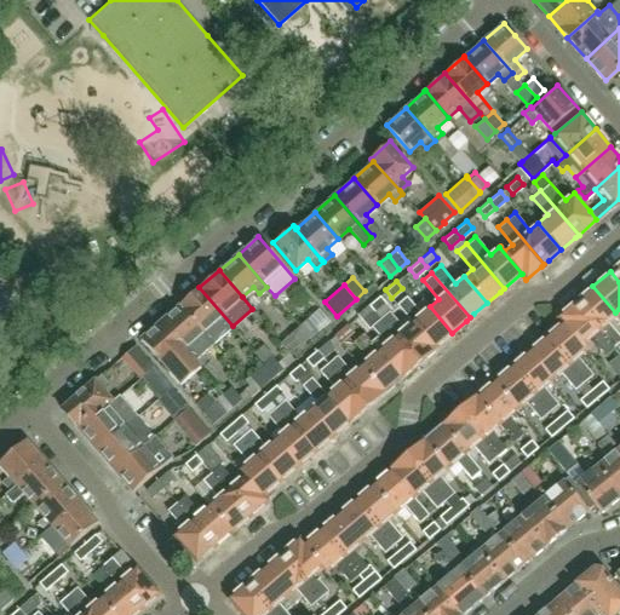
[(615,312),(592,286),(575,300),(614,345),(619,339),(619,335),(607,320),(615,312)]
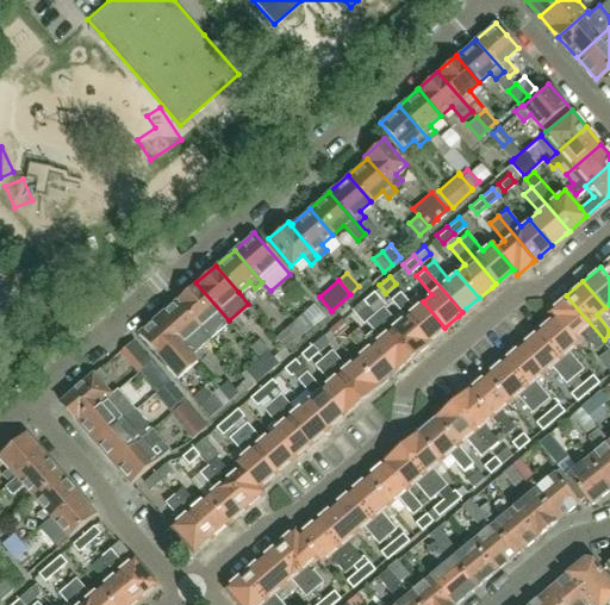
[(229,320),(195,282),(176,299),(178,299),(210,337),(229,320)]
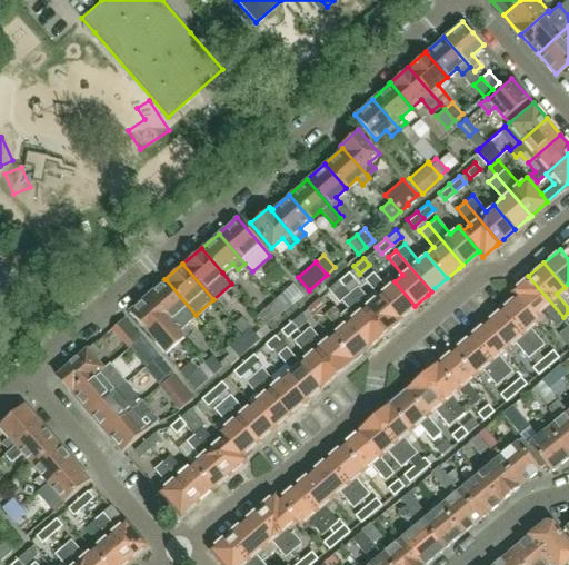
[(343,287),(353,278),(348,271),(338,279),(343,287)]
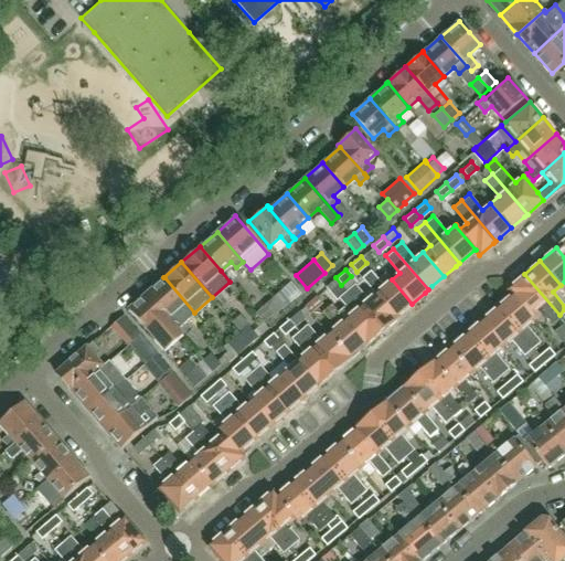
[(412,304),(392,279),(383,286),(369,270),(361,276),(375,293),(396,317),(397,317),(397,316),(401,314),(412,304)]
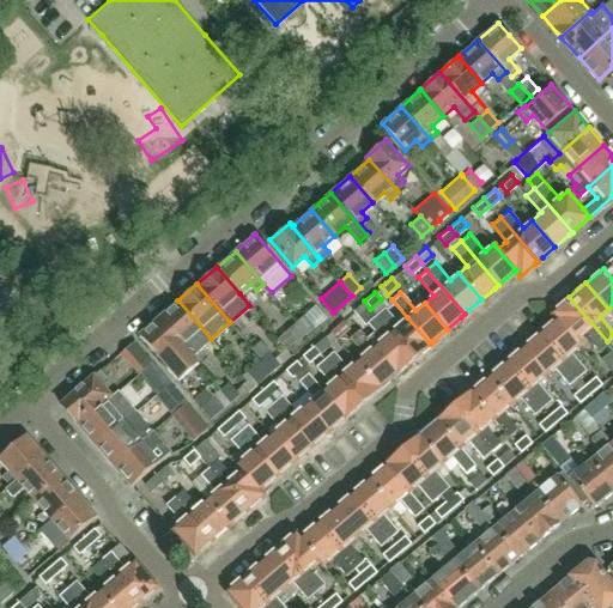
[(607,341),(569,297),(552,312),(556,317),(557,317),(575,338),(583,330),(598,348),(607,341)]
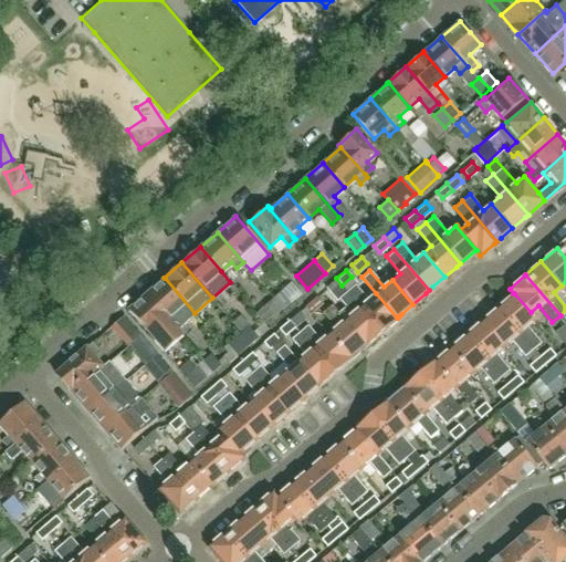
[(165,278),(147,293),(184,335),(185,334),(178,328),(195,313),(165,278)]
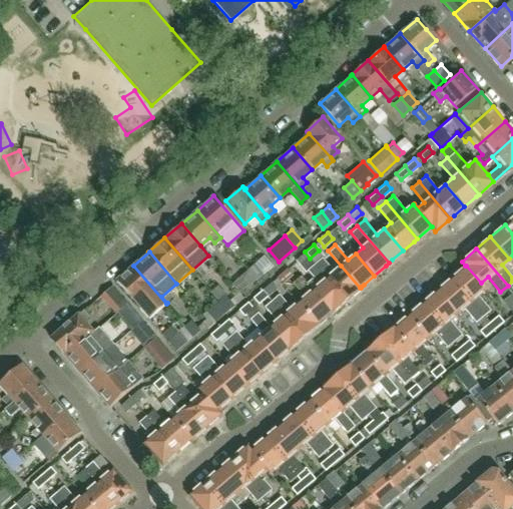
[(301,266),(310,259),(305,251),(296,260),(301,266)]
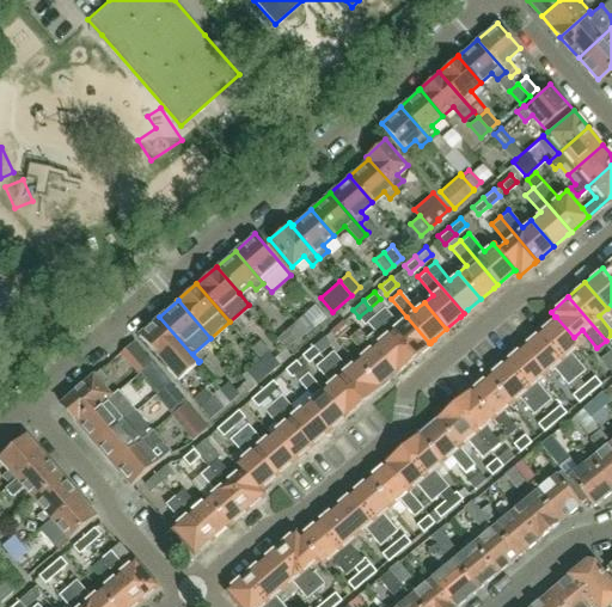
[(407,317),(398,324),(384,306),(374,313),(412,359),(429,343),(407,317)]
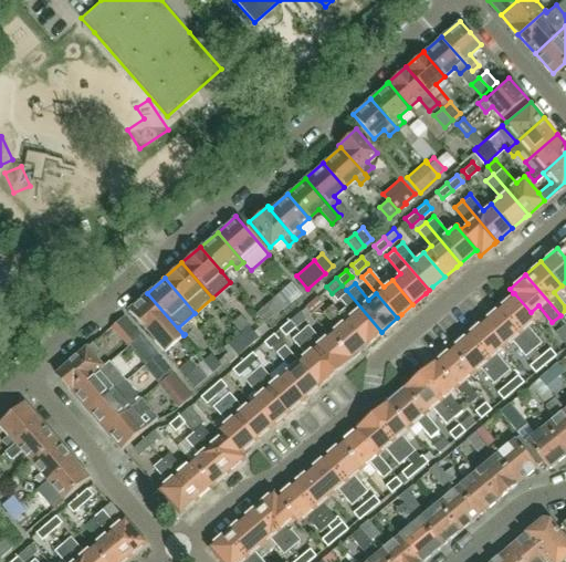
[(281,289),(273,295),(282,305),(290,299),(281,289)]
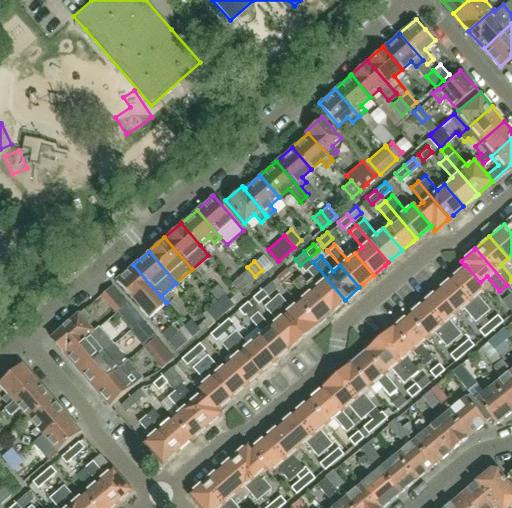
[(345,300),(313,262),(306,268),(318,283),(312,289),(311,289),(331,312),(345,300)]
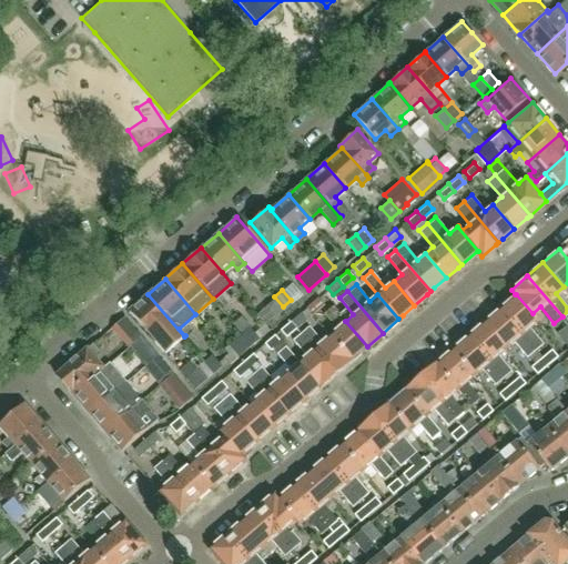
[(148,294),(129,310),(165,352),(184,336),(148,294)]
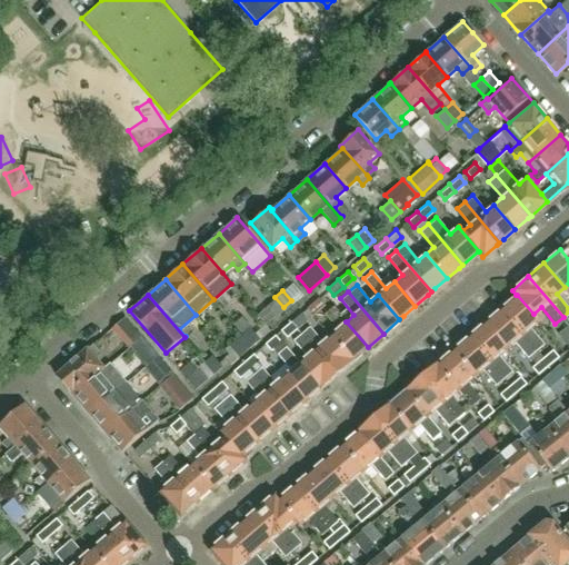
[(538,319),(533,314),(517,295),(516,295),(501,308),(536,349),(543,343),(530,327),(538,319)]
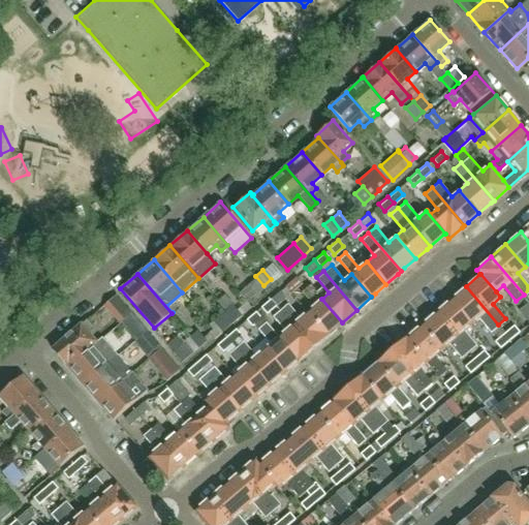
[(292,289),(302,281),(296,275),(287,283),(292,289)]
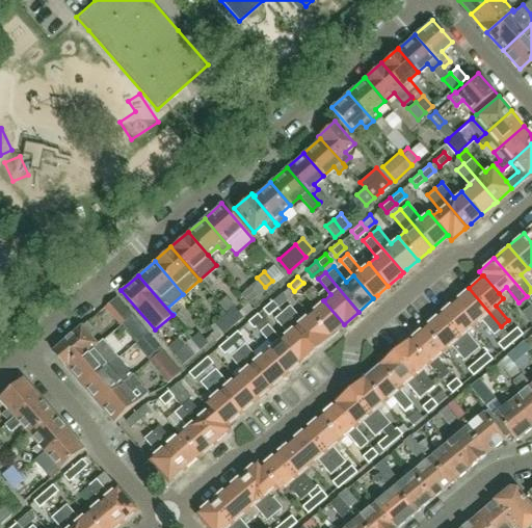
[(265,287),(257,278),(250,284),(259,293),(265,287)]
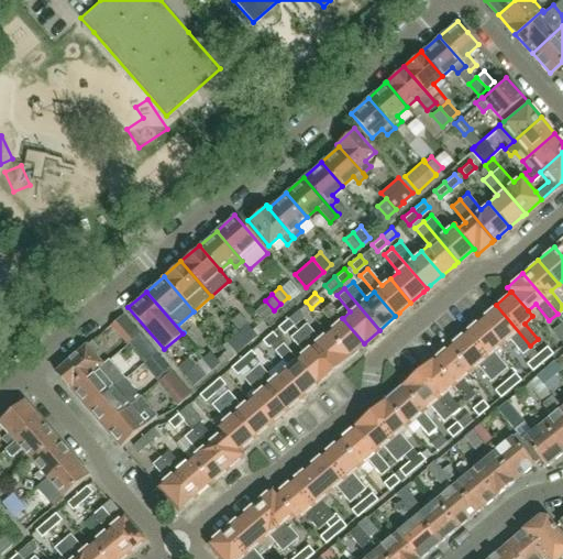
[(364,343),(342,318),(343,318),(329,303),(321,309),(334,325),(327,331),(348,357),(364,343)]
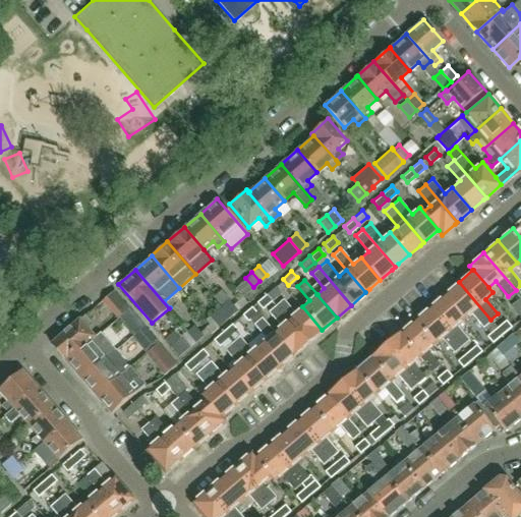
[(490,320),(459,282),(444,294),(463,317),(470,310),(483,326),(490,320)]
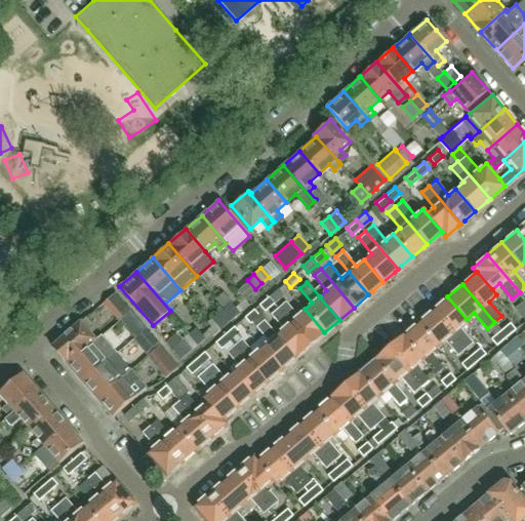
[(273,302),(282,294),(277,287),(268,295),(273,302)]
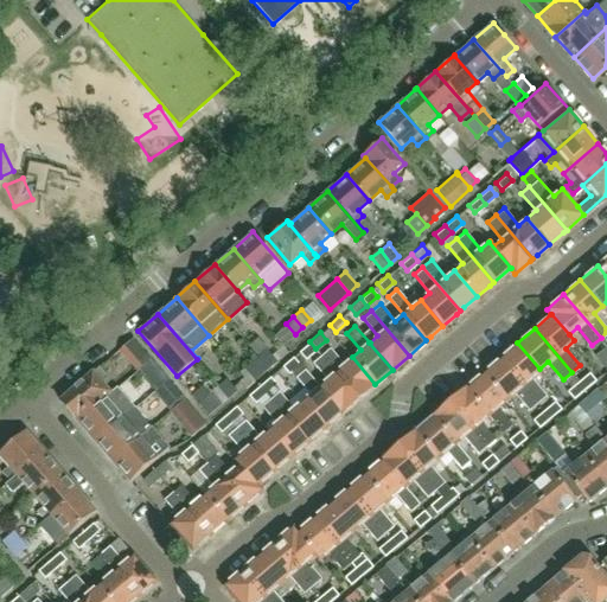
[(269,366),(288,350),(283,344),(273,353),(267,347),(269,346),(259,334),(249,343),(259,353),(269,366)]
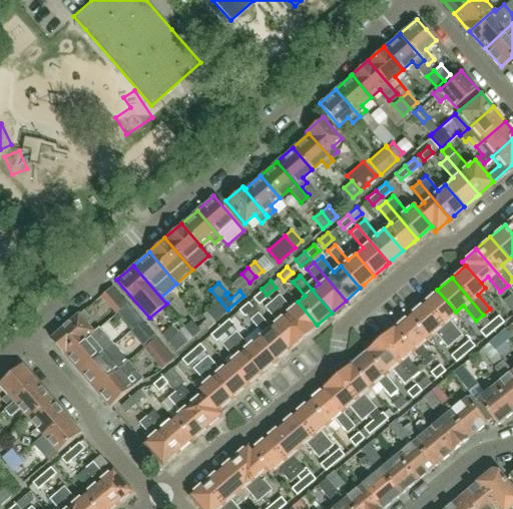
[(267,295),(262,289),(252,297),(258,303),(267,295)]
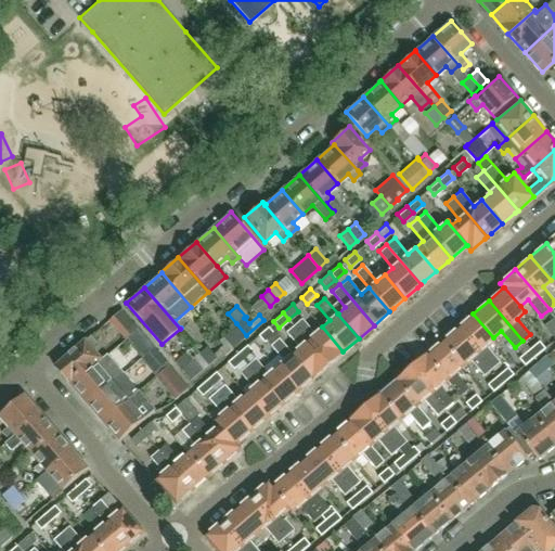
[(493,337),(473,314),(457,328),(491,367),(499,361),(486,345),(493,337)]
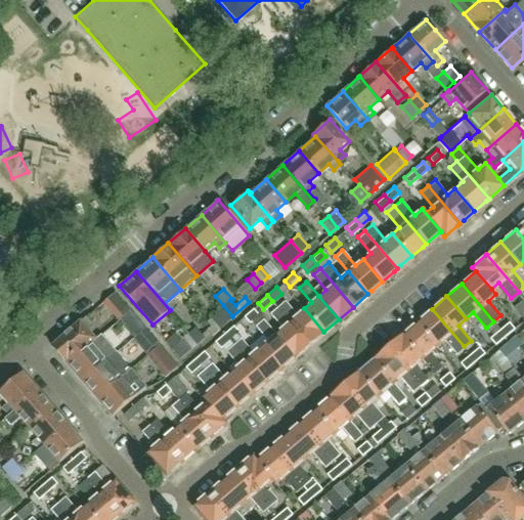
[(523,298),(522,296),(513,304),(523,316),(523,314),(523,298)]
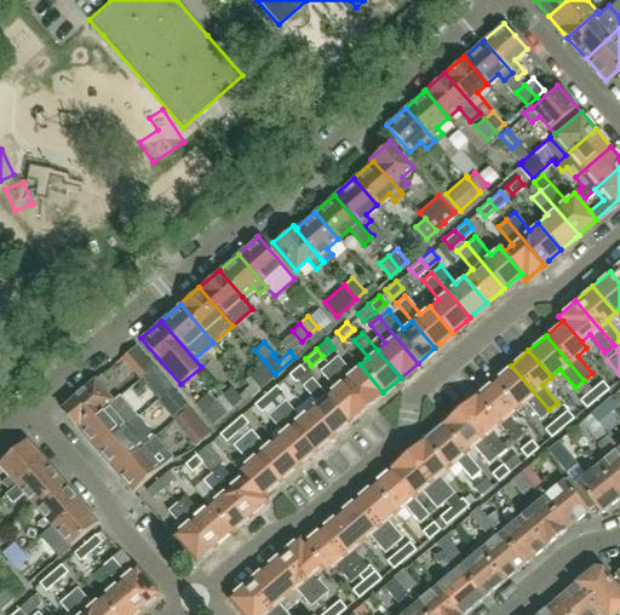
[(383,392),(360,365),(351,373),(337,355),(327,362),(366,407),(383,392)]
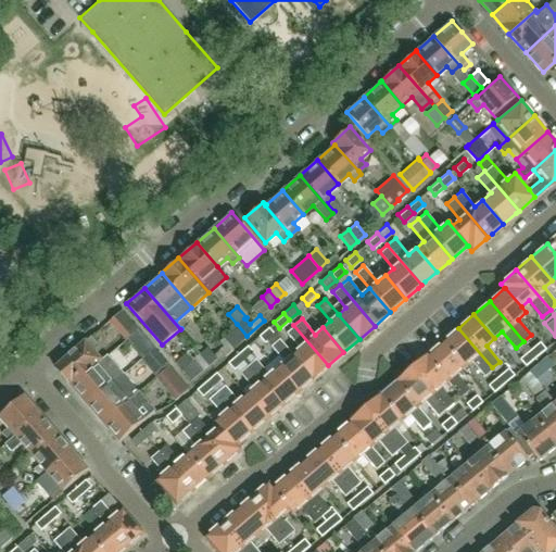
[(138,327),(131,320),(122,328),(127,336),(138,327)]
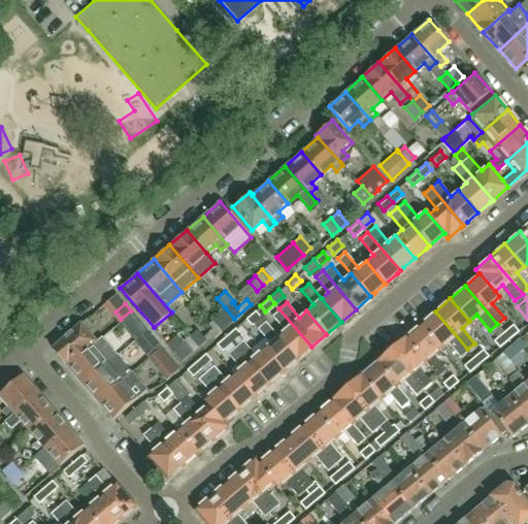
[(215,336),(234,319),(225,307),(208,322),(211,327),(208,329),(215,336)]
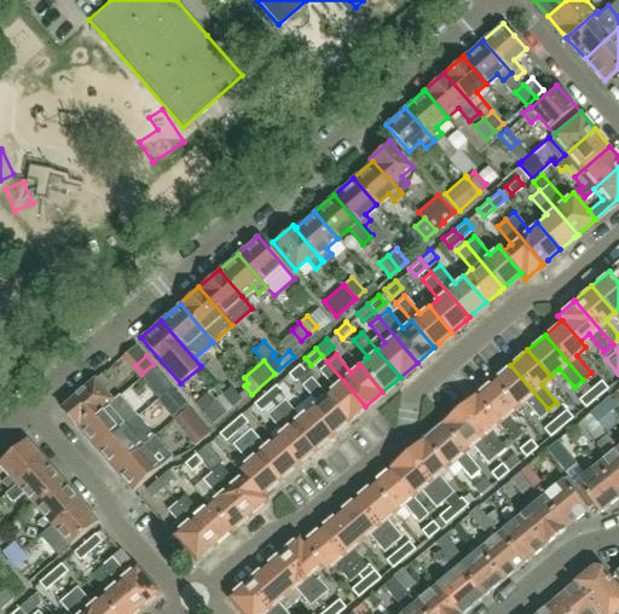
[(365,406),(327,361),(318,369),(334,387),(325,394),(324,394),(348,422),(365,406)]
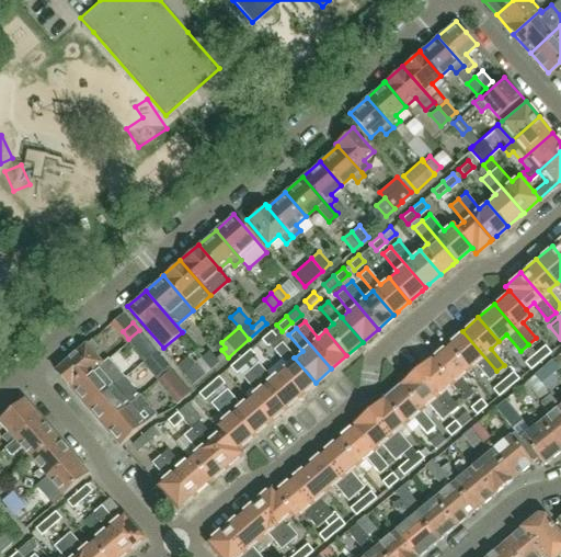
[(266,344),(276,336),(271,329),(261,338),(266,344)]
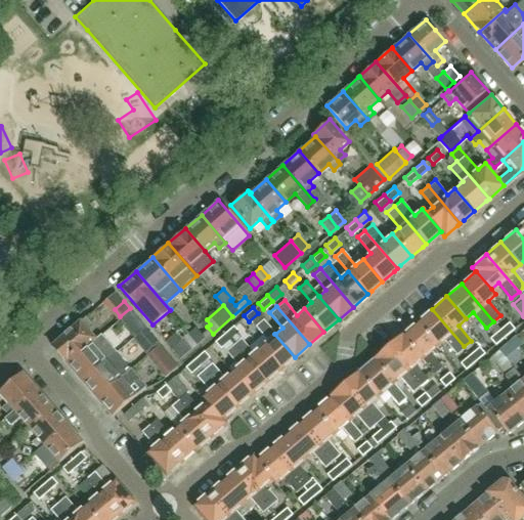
[(145,325),(135,313),(130,308),(120,316),(127,323),(125,325),(134,335),(145,325)]
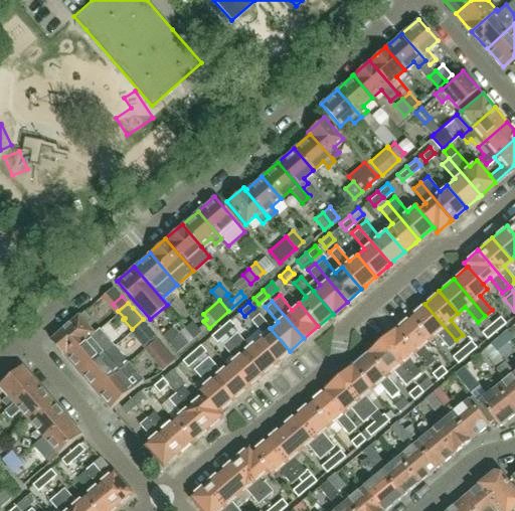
[(456,340),(424,304),(410,316),(430,338),(436,332),(449,347),(456,340)]
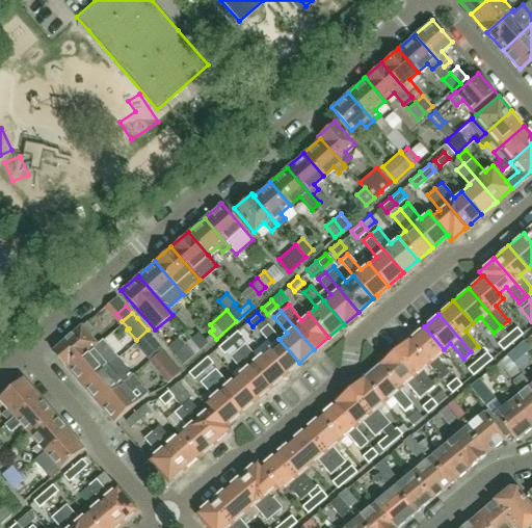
[(90,347),(96,342),(86,332),(92,327),(86,320),(53,349),(69,367),(91,347),(90,347)]
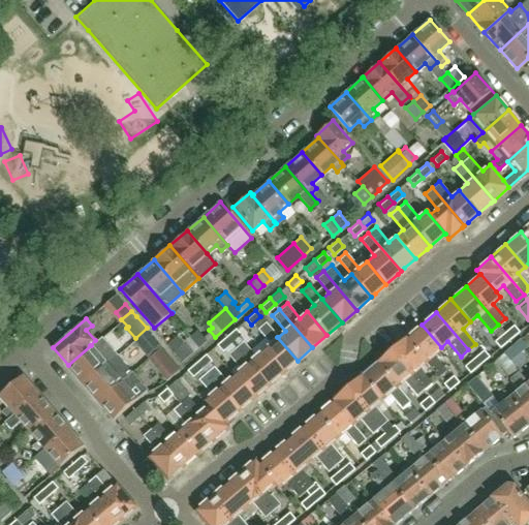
[(298,361),(277,337),(278,337),(265,321),(257,328),(270,343),(262,349),(282,372),(296,360),(297,361),(298,361)]
